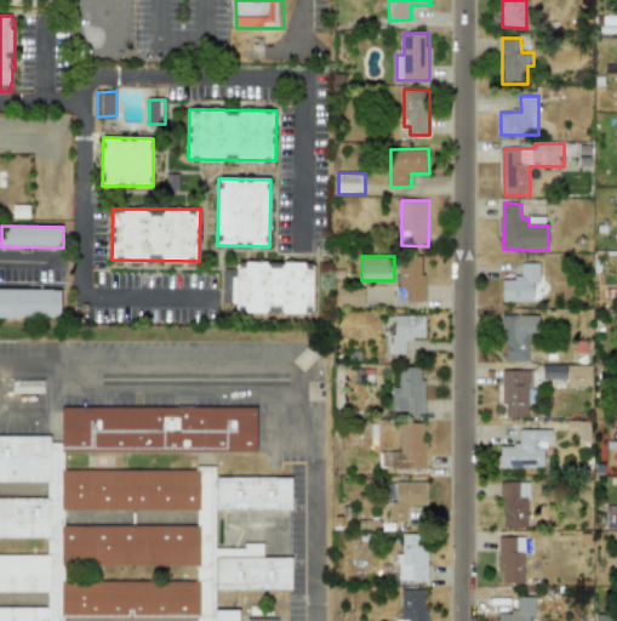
[(424,302),(426,256),(400,256),(399,301),(424,302)]
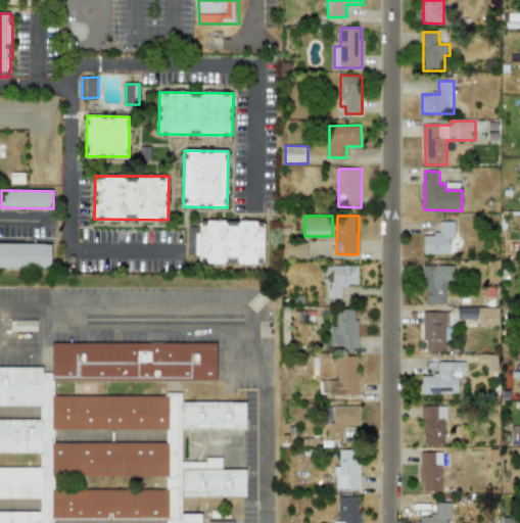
[(267,219),(201,219),(201,222),(200,222),(200,226),(189,226),(189,264),(266,265),(267,219)]
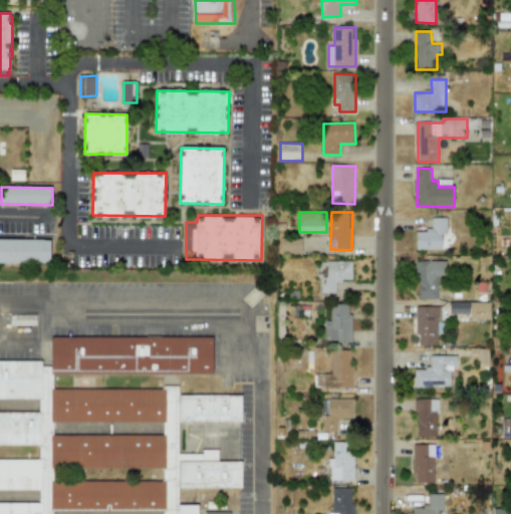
[(448,218),(433,218),(434,230),(418,231),(418,250),(443,249),(443,234),(448,234),(448,218)]
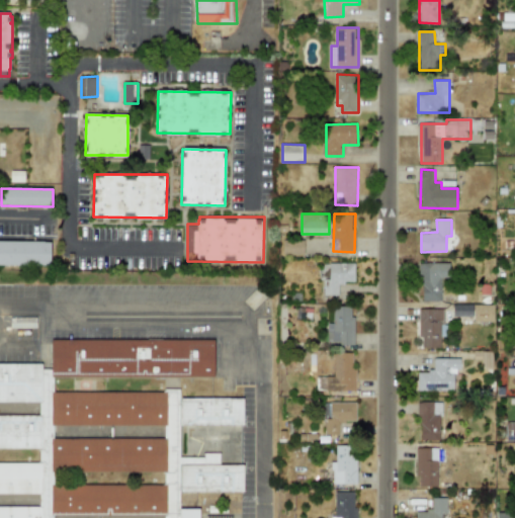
[(305,255),(306,241),(285,240),(285,254),(305,255)]
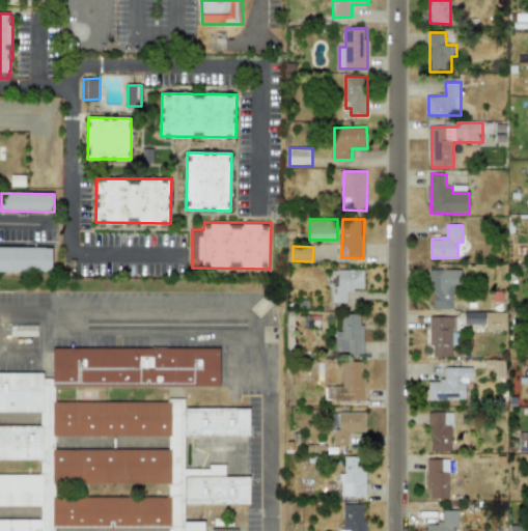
[(0,271),(53,273),(53,248),(0,247),(0,271)]
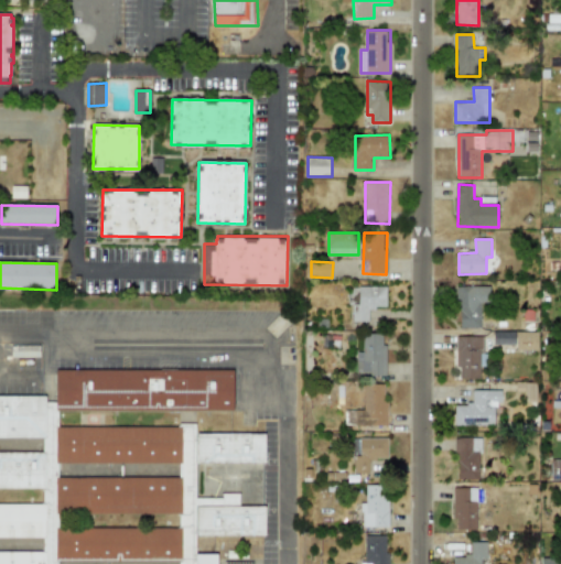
[(461,328),(483,328),(483,302),(492,302),(492,286),(460,288),(461,328)]
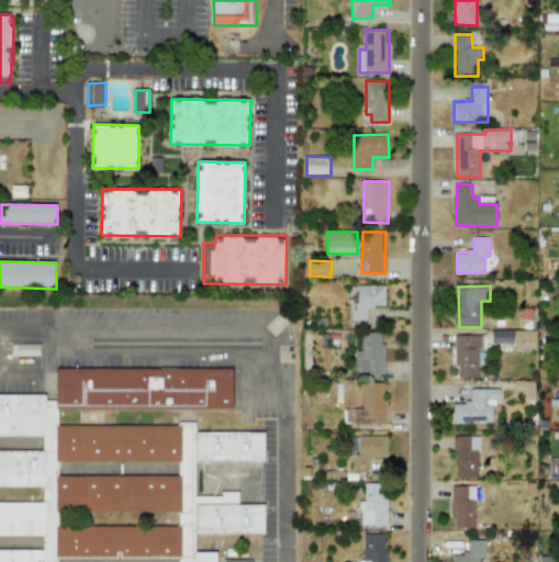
[(387,287),(351,287),(353,321),(369,321),(369,307),(387,307),(387,287)]
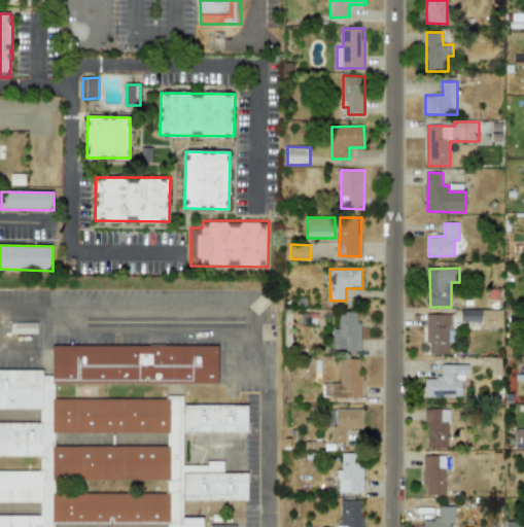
[(484,327),(504,327),(504,310),(463,310),(464,322),(484,321),(484,327)]
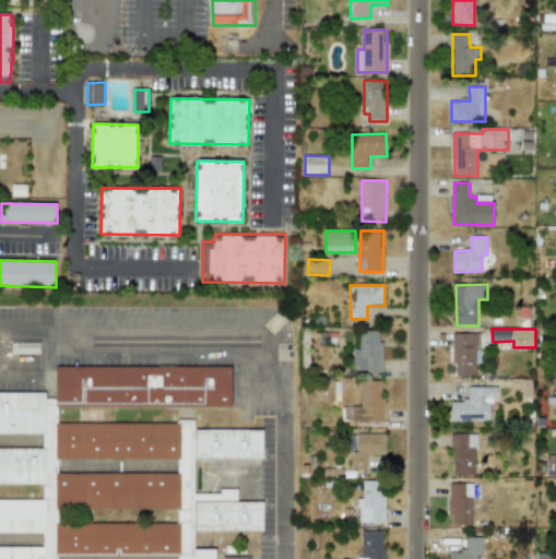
[(383,331),(361,331),(361,349),(355,349),(355,370),(383,371),(383,331)]
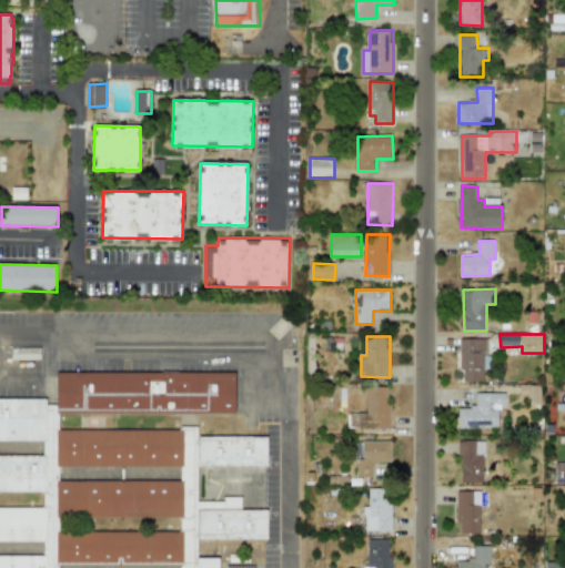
[(490,338),(462,338),(461,371),(465,371),(465,382),(485,382),(485,368),(490,368),(490,338)]
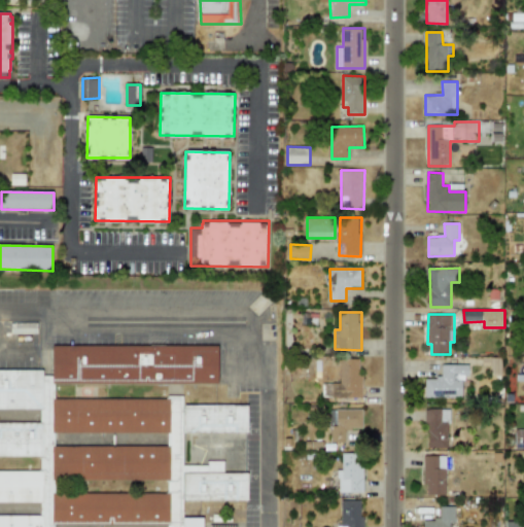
[(39,323),(12,322),(12,334),(39,334),(39,323)]
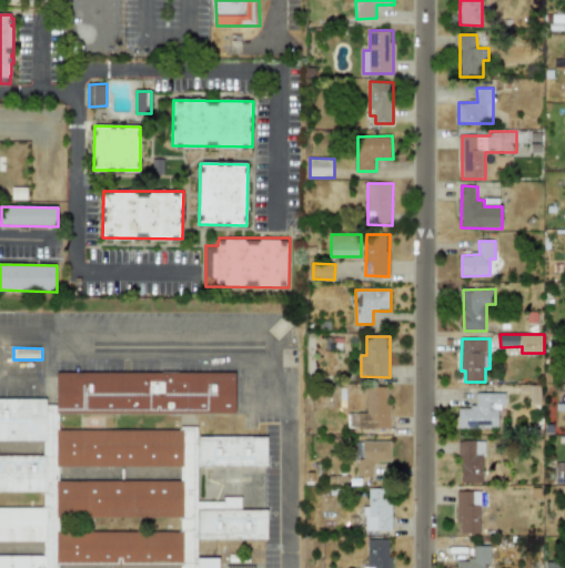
[(205,567),(203,545),(270,536),(266,508),(201,498),(198,472),(270,462),(269,449),(239,402),(233,364),(0,395),(0,567),(205,567)]
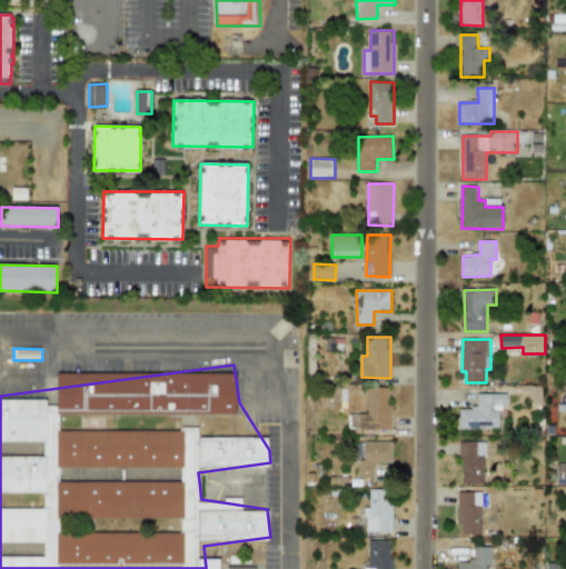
[(393,429),(391,387),(371,388),(373,415),(364,416),(364,430),(393,429)]
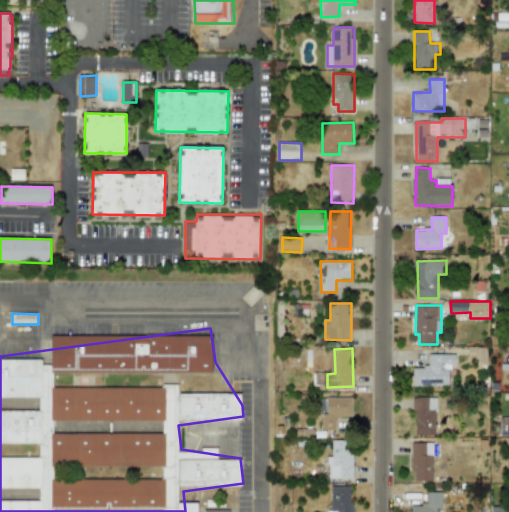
[(456,354),(430,354),(430,367),(413,367),(413,386),(450,386),(450,367),(456,367),(456,354)]
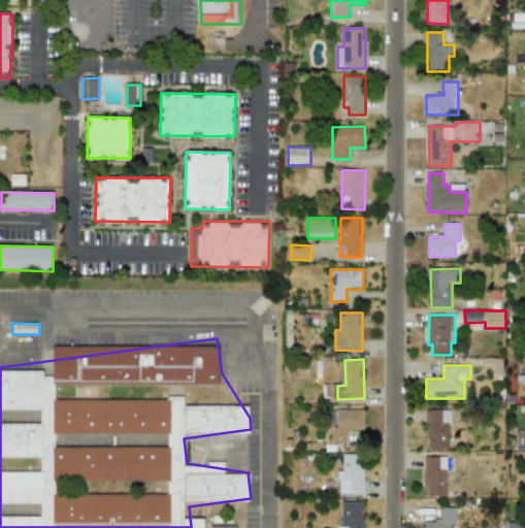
[(452,409),(429,409),(428,449),(451,449),(452,409)]
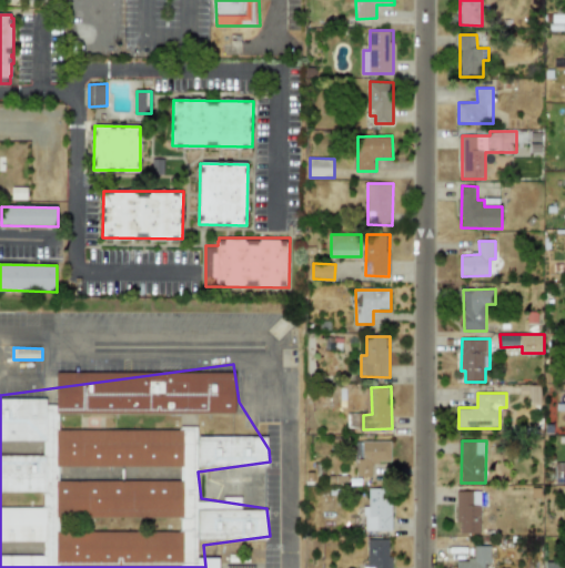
[(393,463),(392,442),(359,442),(359,476),(374,475),(374,463),(393,463)]
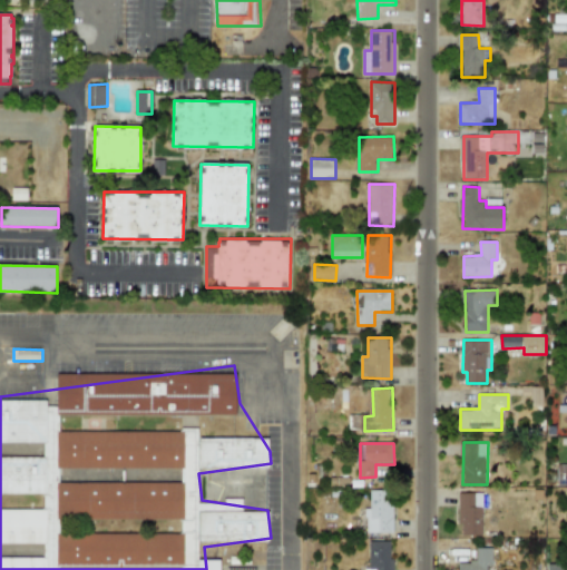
[(394,533),(396,491),(372,490),(371,509),(368,509),(367,532),(394,533)]
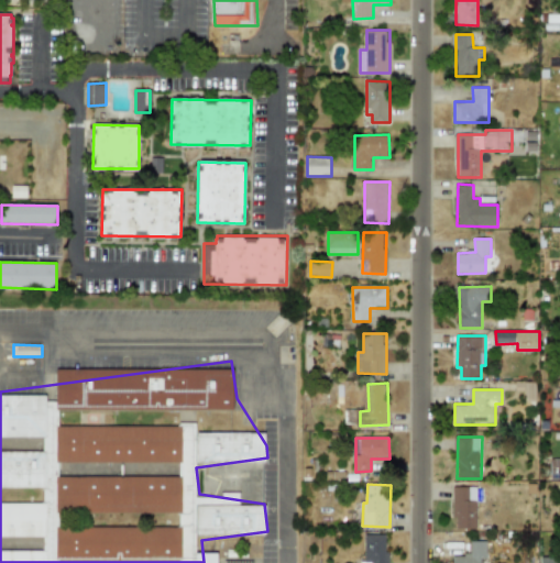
[(454,529),(478,530),(479,487),(456,486),(454,529)]
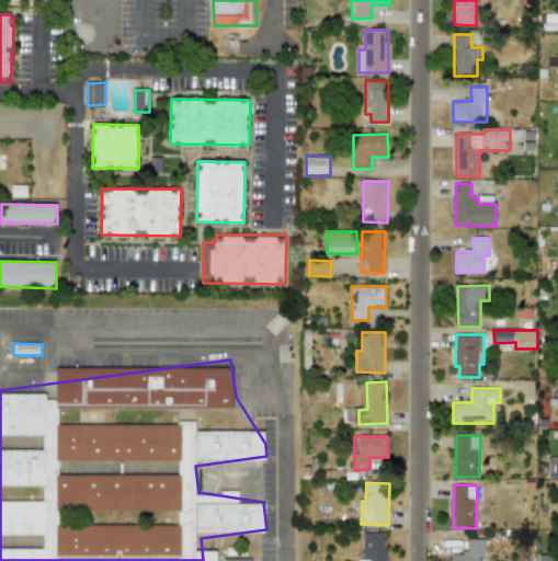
[(364,560),(360,560),(387,560),(387,533),(364,533),(364,560)]
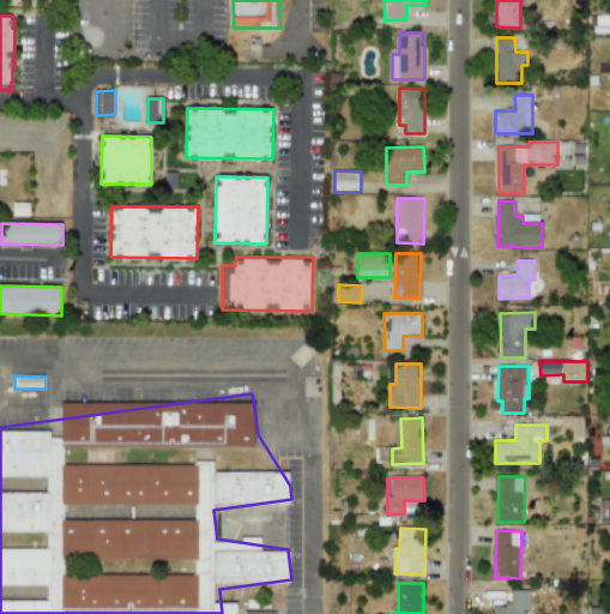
[(494,613),(530,613),(531,590),(514,590),(514,606),(494,606),(494,613)]
